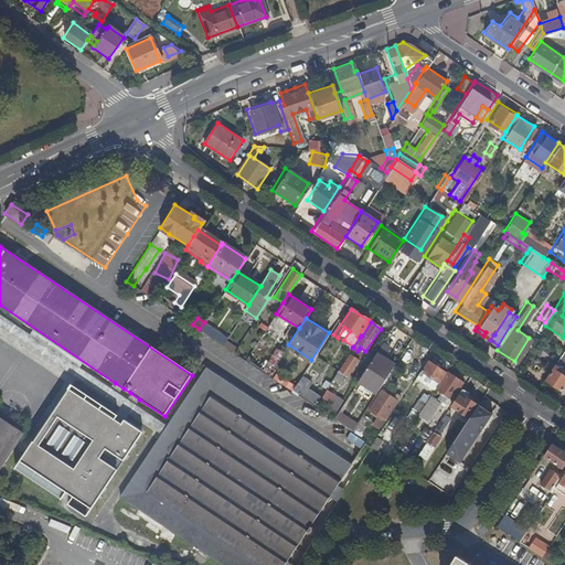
[(226,338),(222,344),(234,352),(237,345),(226,338)]
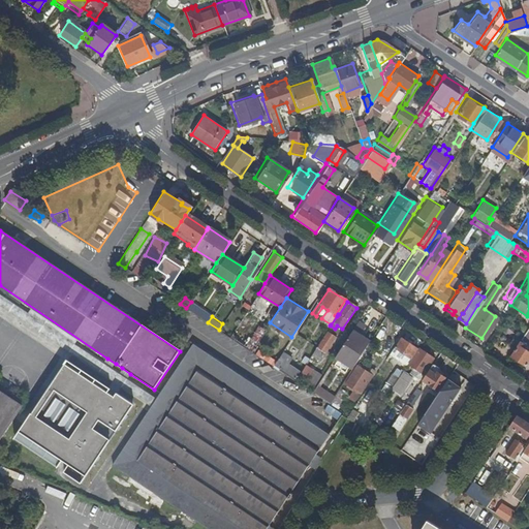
[(368,321),(361,317),(339,350),(355,361),(370,339),(372,336),(363,330),(368,321)]
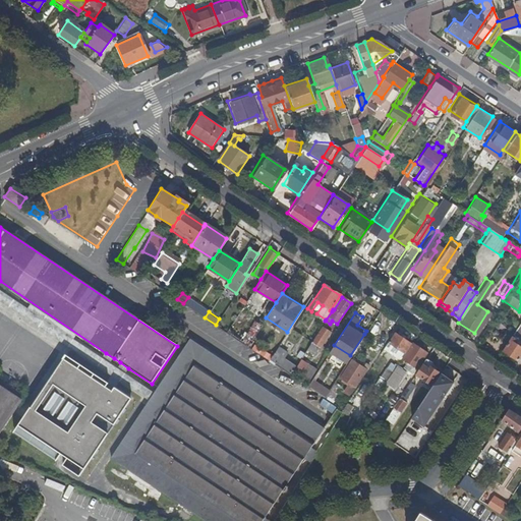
[(520,328),(520,315),(513,329),(504,343),(500,349),(515,359),(520,349),(520,343),(515,340),(519,333),(518,333),(520,328)]
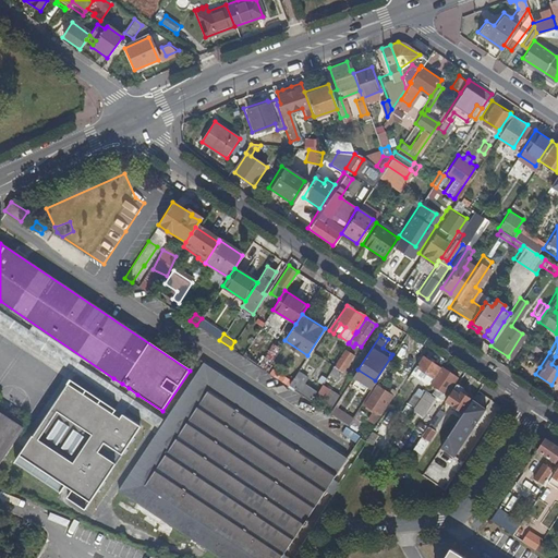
[(265,371),(280,348),(273,342),(262,360),(246,350),(242,355),(265,371)]
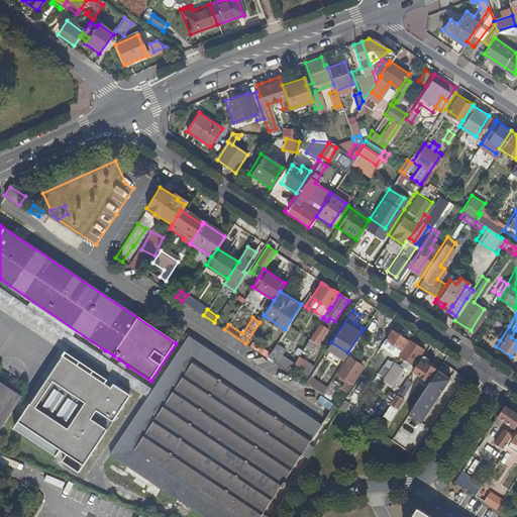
[(380,328),(369,321),(364,328),(362,331),(373,338),(380,328)]
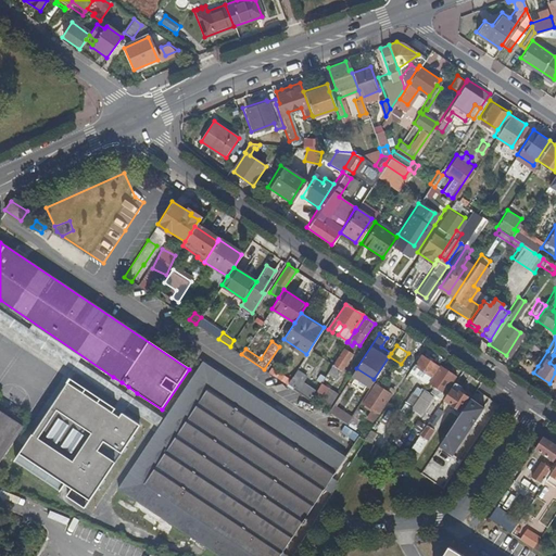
[(332,366),(331,365),(327,373),(336,379),(353,354),(344,349),(332,366)]
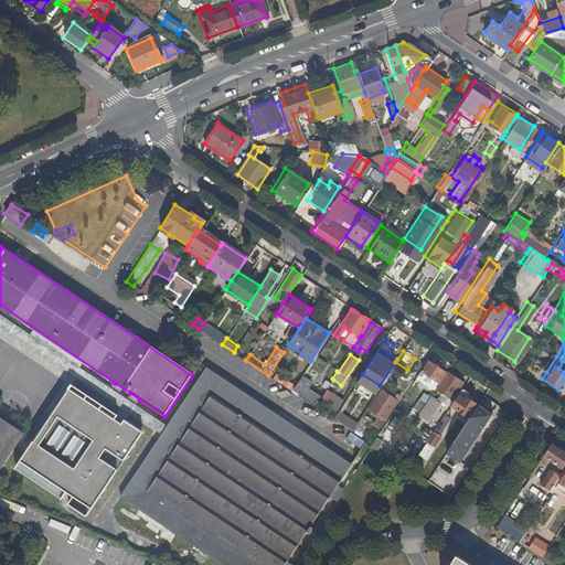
[(443,371),(427,361),(416,379),(432,388),(443,371)]
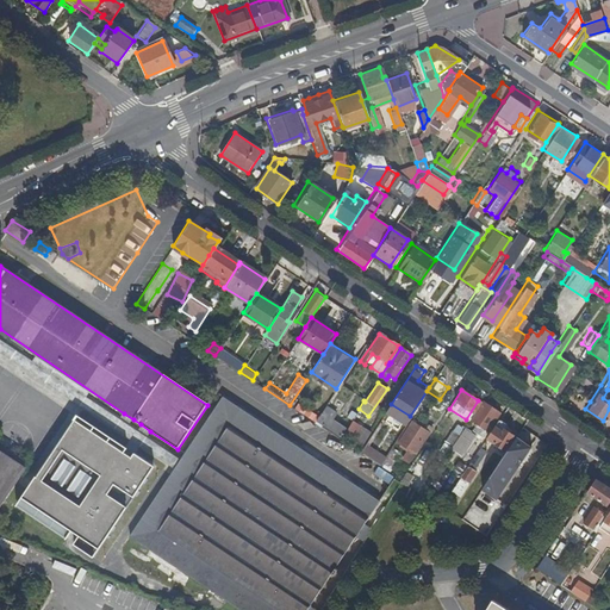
[(379,503),(222,397),(129,536),(237,609),(305,609),(330,574),(332,577),(336,571),(334,568),(379,503)]
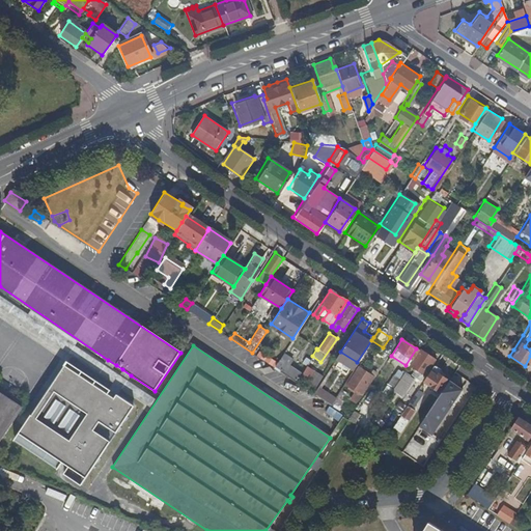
[(432,358),(418,348),(408,365),(413,368),(411,372),(418,376),(420,373),(421,374),(432,358)]
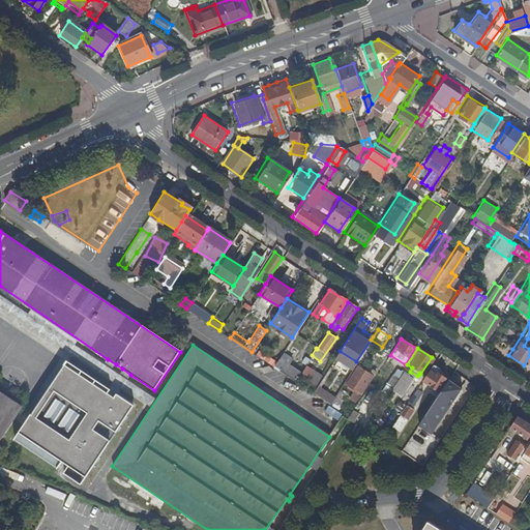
[(282,353),(273,366),(291,379),(296,371),(287,365),(291,359),(282,353)]
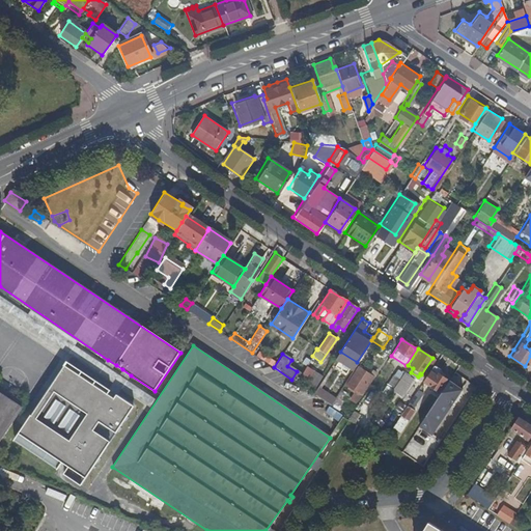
[(116,365),(108,360),(105,363),(114,369),(116,365)]
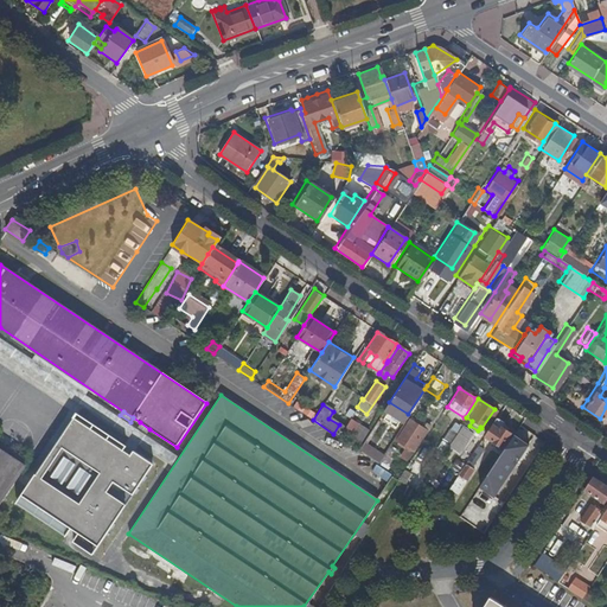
[(138,494),(157,466),(78,413),(23,496),(80,534),(74,542),(96,557),(131,506),(112,493),(120,483),(138,494)]
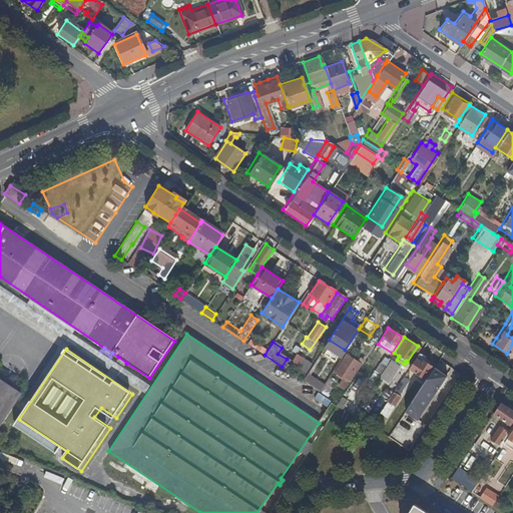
[(310,362),(296,352),(289,363),(303,372),(310,362)]
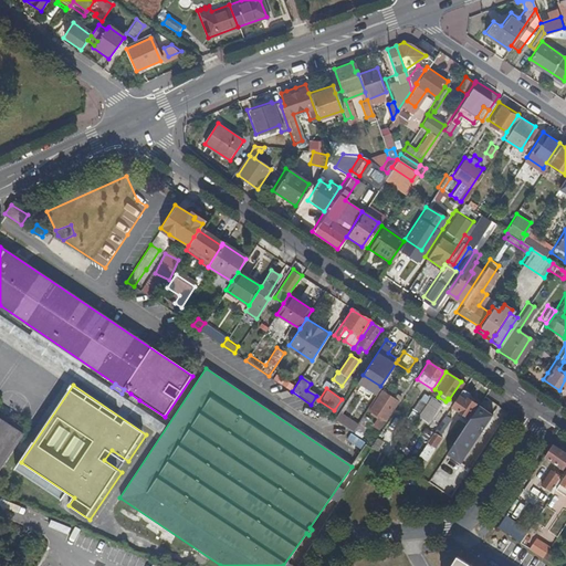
[(460,389),(448,406),(463,417),(472,404),(467,400),(469,398),(465,396),(467,394),(460,389)]
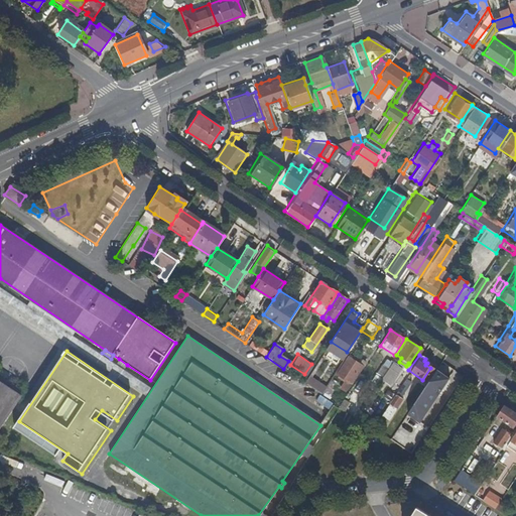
[(387,365),(390,362),(383,357),(369,379),(375,384),(378,379),(387,365)]
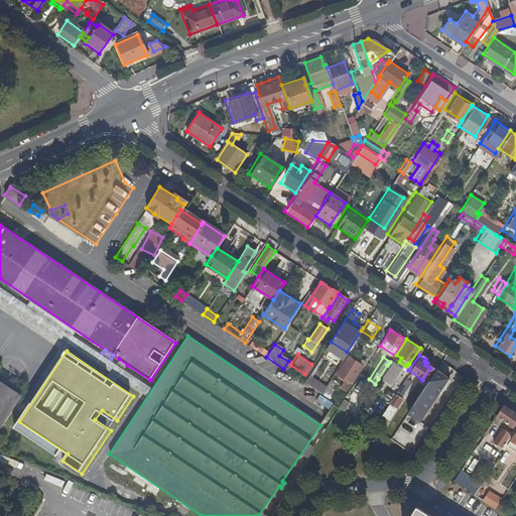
[(346,390),(364,362),(360,360),(358,364),(348,358),(336,375),(344,380),(340,387),(346,390)]
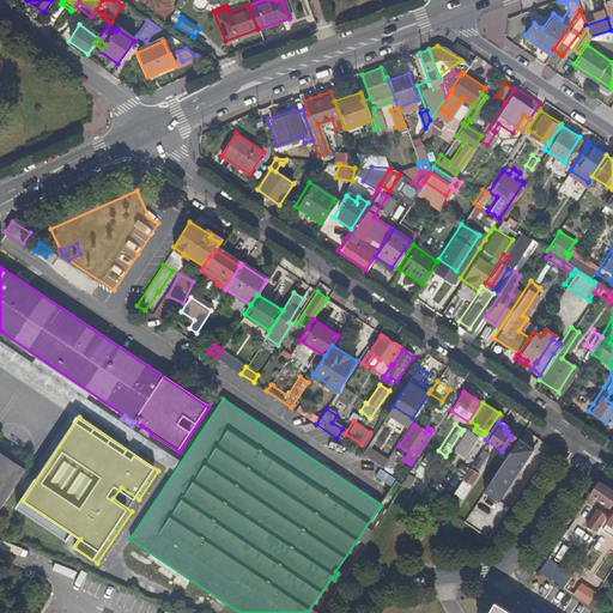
[(151,434),(141,426),(139,431),(149,437),(151,434)]
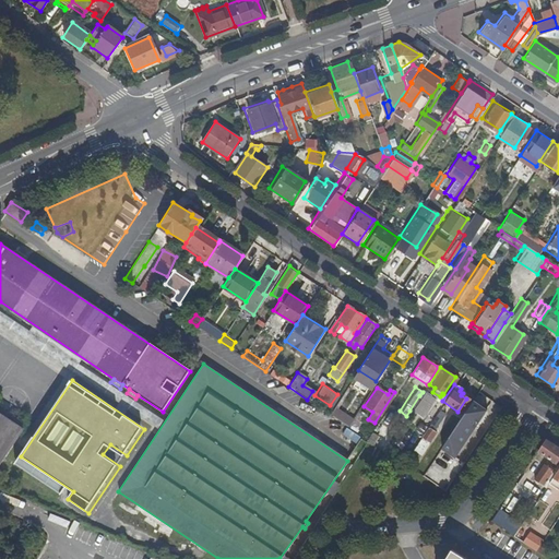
[(427,400),(419,395),(409,411),(417,415),(427,400)]
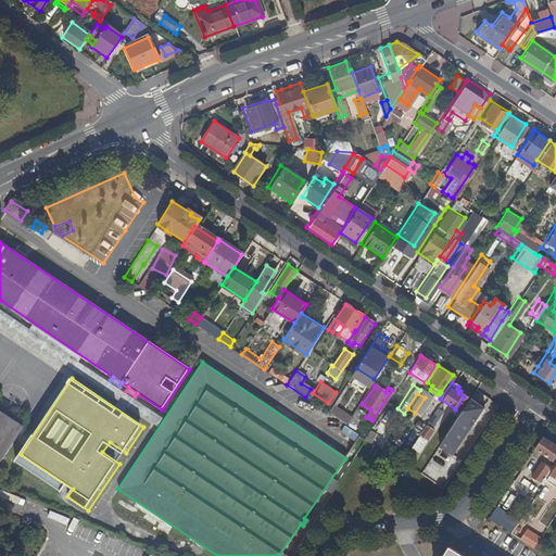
[(472,400),(440,450),(452,458),(488,408),(472,400)]
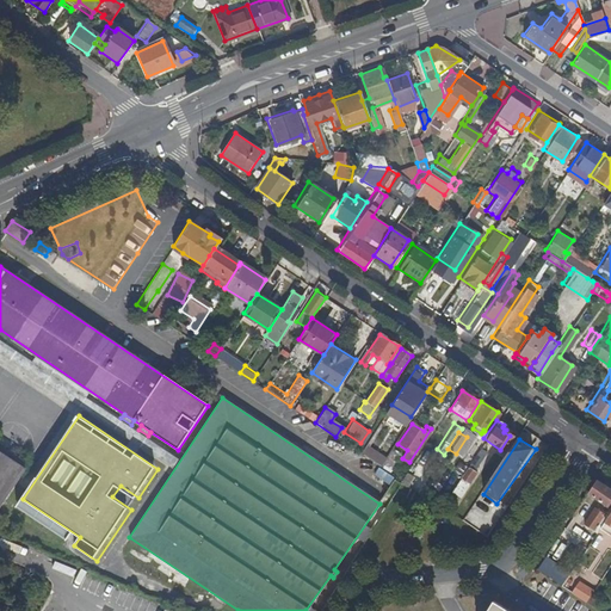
[(400,448),(394,444),(380,466),(387,471),(399,454),(396,452),(400,448)]
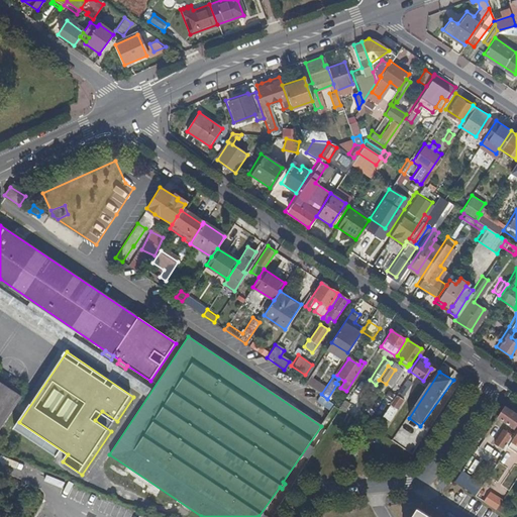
[(423,387),(407,376),(401,384),(397,390),(394,395),(389,402),(388,404),(395,408),(402,398),(411,405),(423,387)]
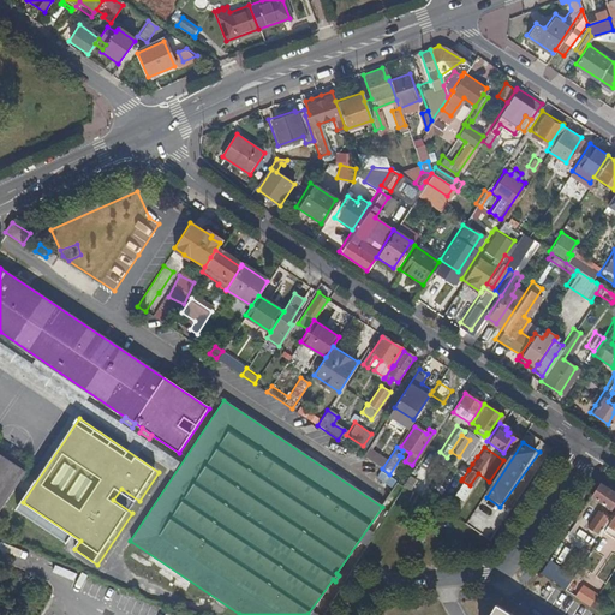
[(472,464),(477,457),(470,452),(465,458),(472,464)]
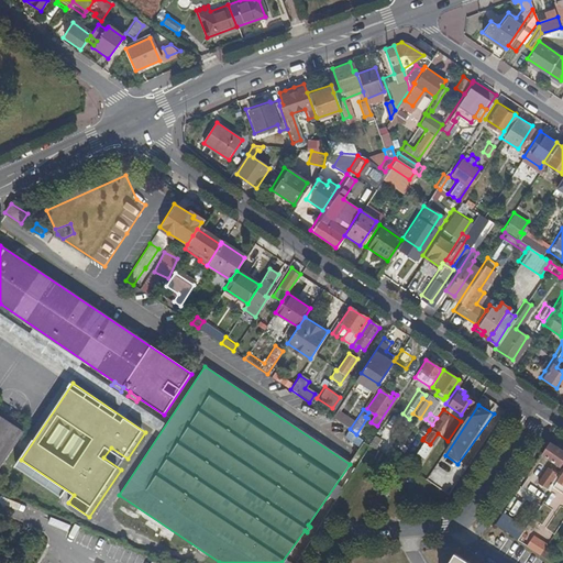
[(0,468),(24,432),(0,416),(0,468)]
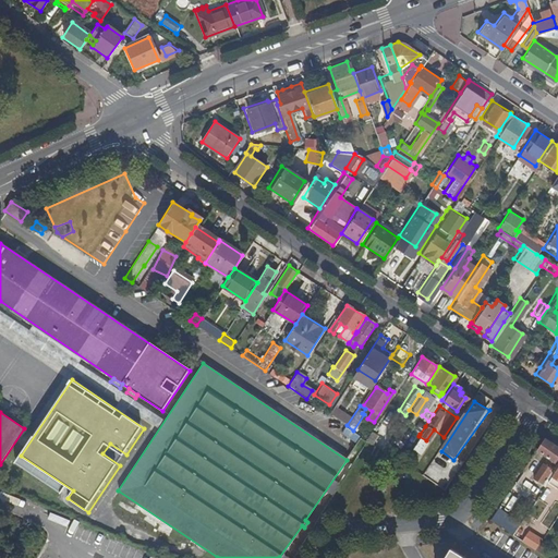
[(420,434),(425,426),(416,421),(412,428),(420,434)]
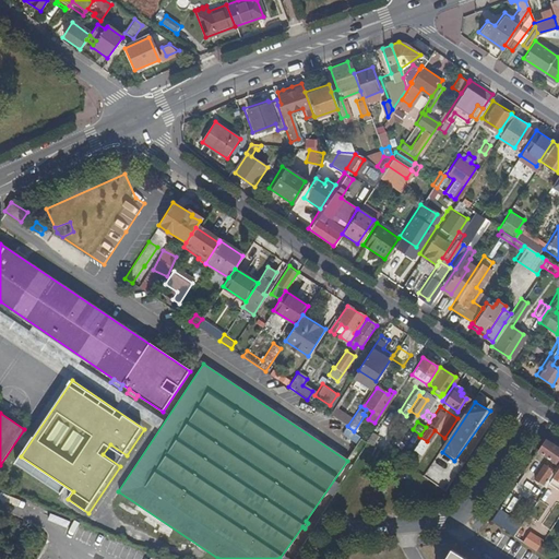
[(341,436),(355,444),(360,436),(346,427),(341,436)]
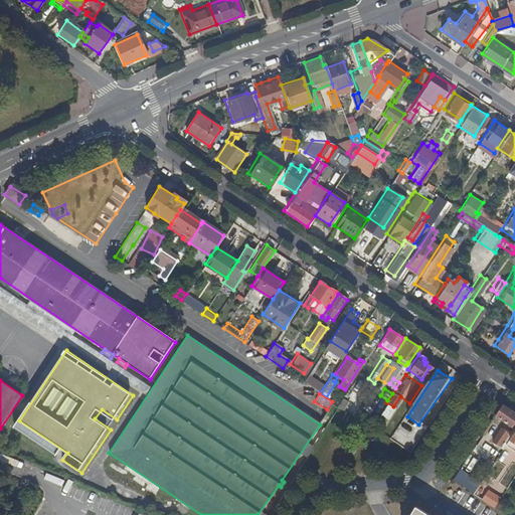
[(344,398),(339,405),(342,407),(343,408),(353,414),(358,407),(344,398)]
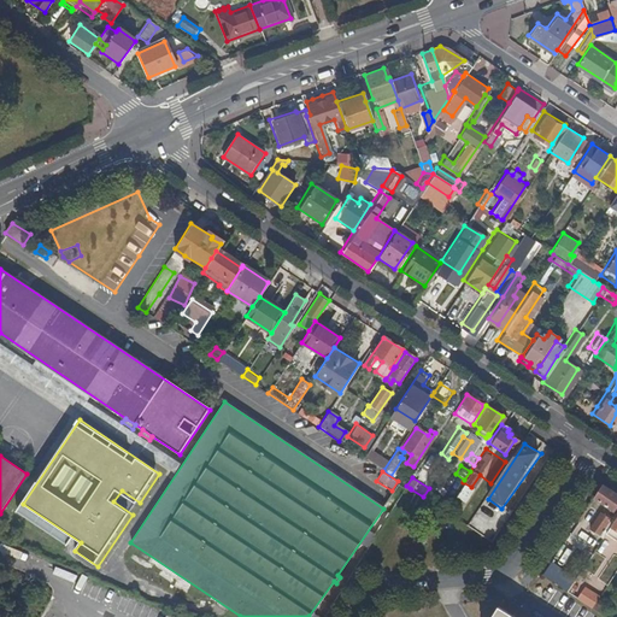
[(616,498),(616,495),(598,485),(589,497),(609,510),(616,498)]
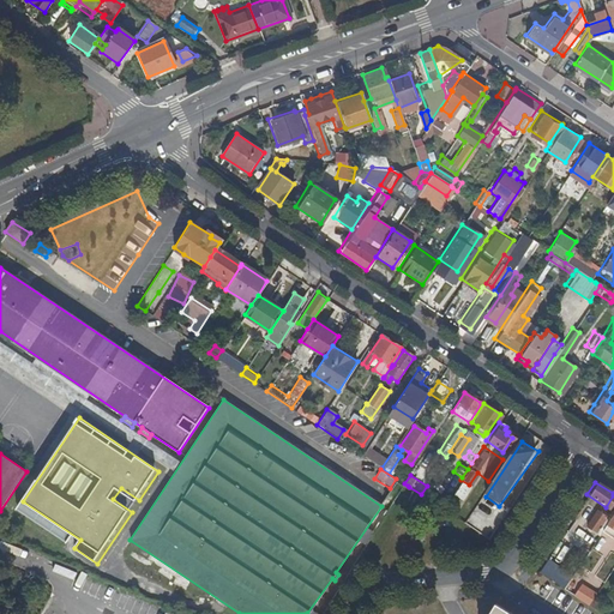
[(606,522),(608,518),(595,510),(584,528),(597,536),(606,522)]
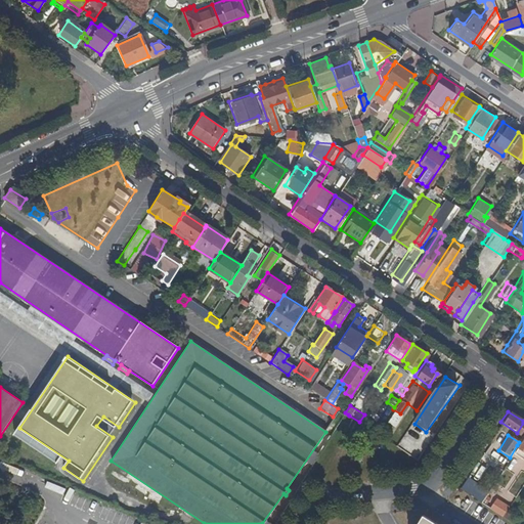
[(506,470),(497,483),(506,488),(514,475),(506,470)]
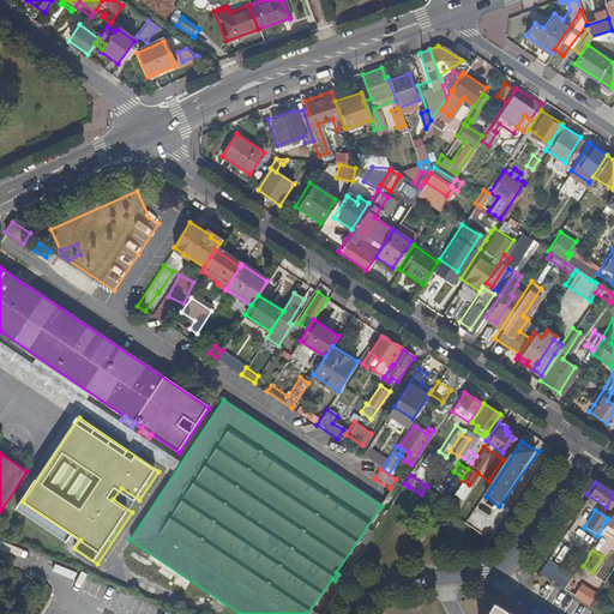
[(591,599),(587,605),(600,613),(603,613),(607,609),(591,599)]
